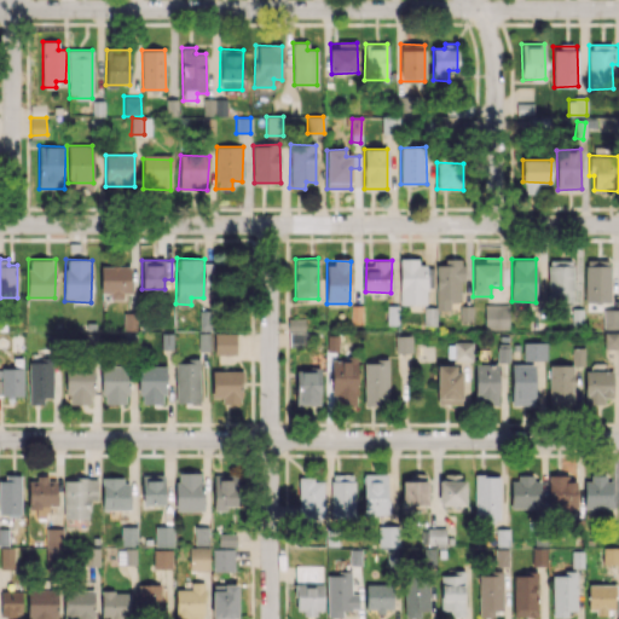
[(399,304),(427,305),(427,261),(400,260),(399,304)]
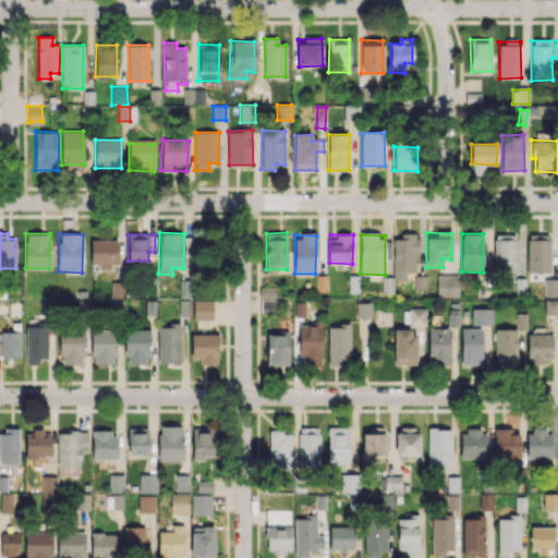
[(393,279),(405,279),(405,271),(416,271),(416,234),(392,235),(393,279)]
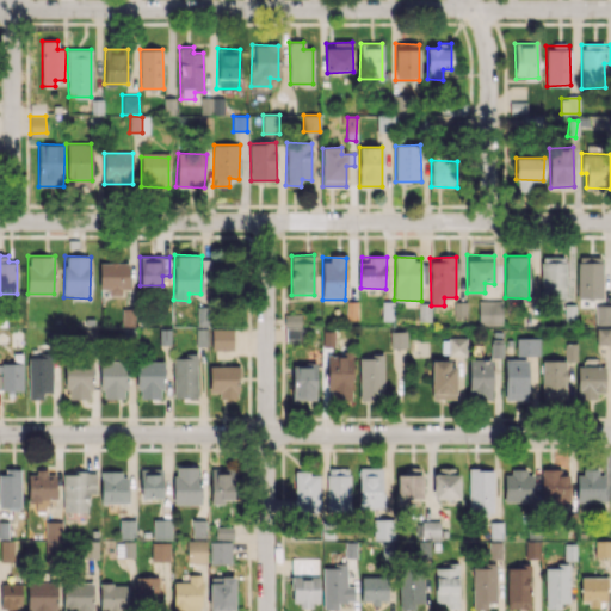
[(565,257),(541,257),(541,298),(566,297),(565,257)]
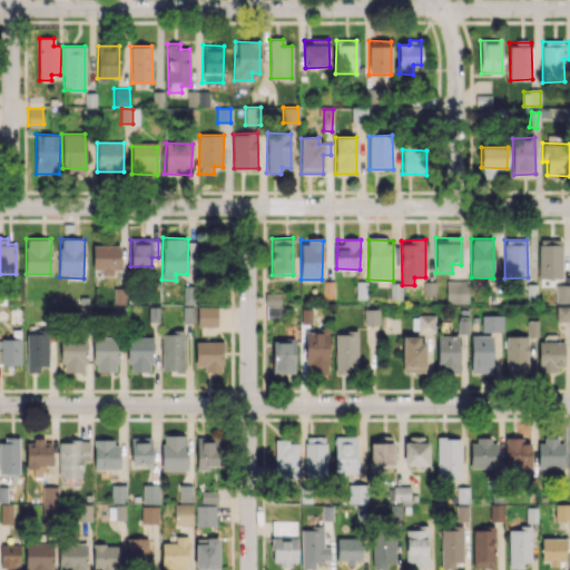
[(538,278),(561,278),(561,239),(539,239),(538,278)]
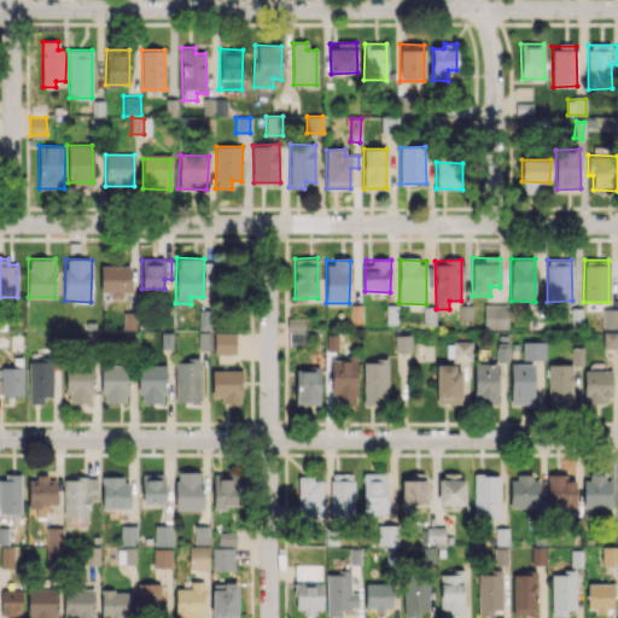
[(100,292),(110,292),(110,299),(130,298),(129,266),(100,266),(100,292)]
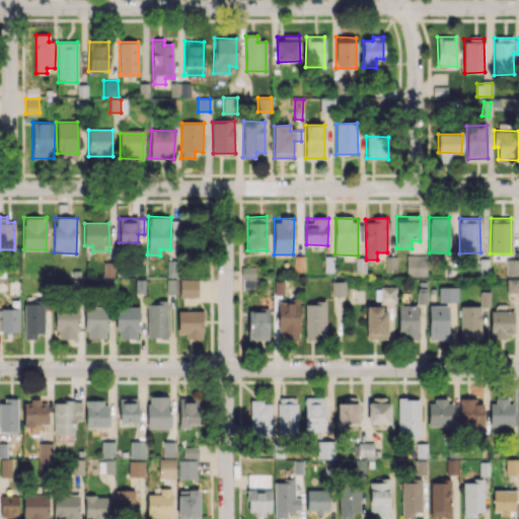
[(396,256),(385,256),(385,269),(396,270),(396,256)]
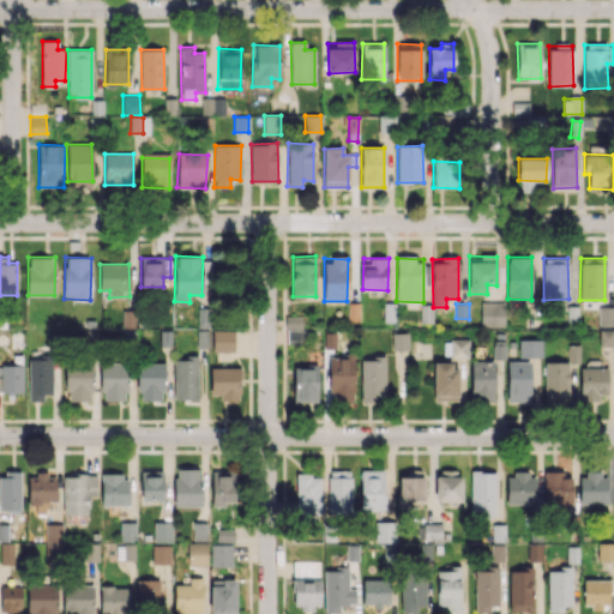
[(481,325),(494,325),(495,306),(481,306),(481,325)]
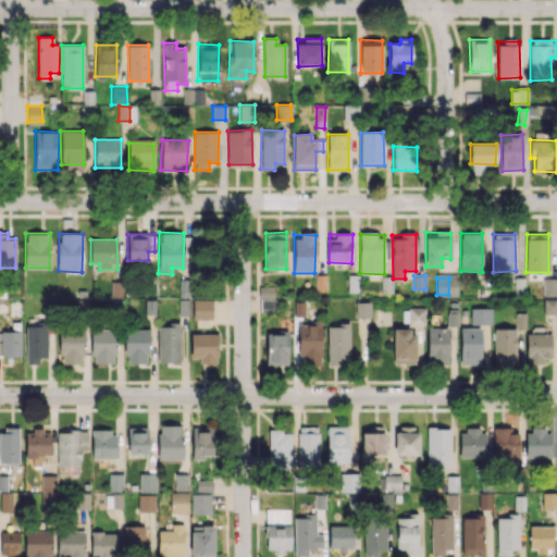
[(556,279),(543,279),(542,294),(556,294),(556,279)]
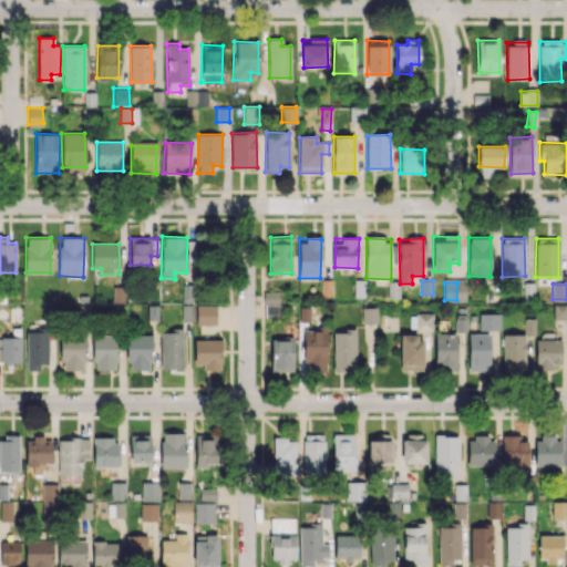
[(113,301),(124,301),(125,287),(113,286),(113,301)]
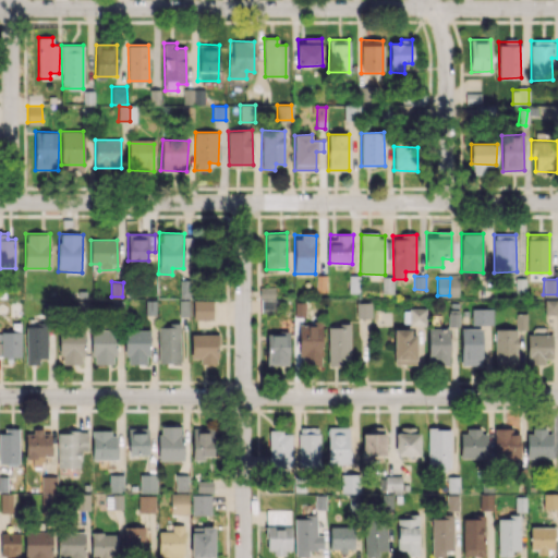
[(274,288),(259,287),(259,298),(274,298),(274,288)]
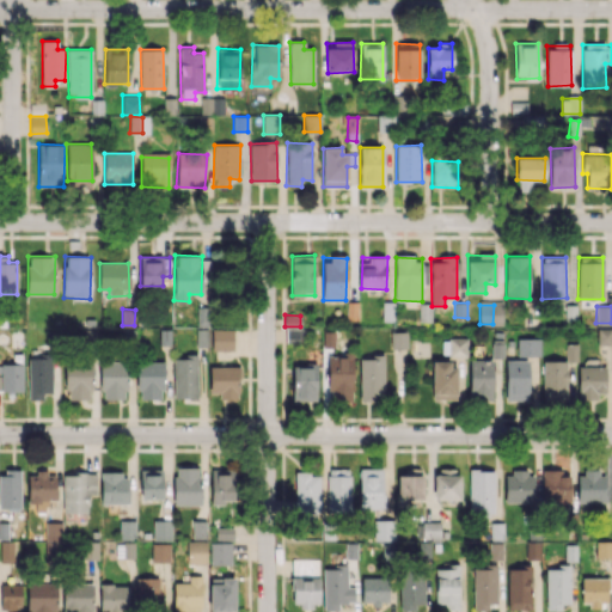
[(611,328),(597,329),(598,344),(611,344),(611,328)]
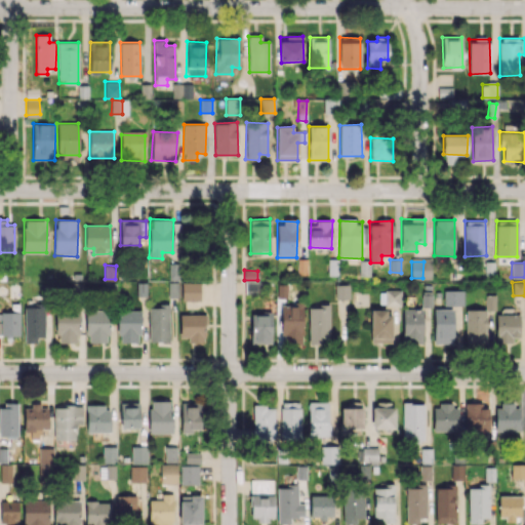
[(200,282),(182,282),(182,300),(199,300),(200,282)]
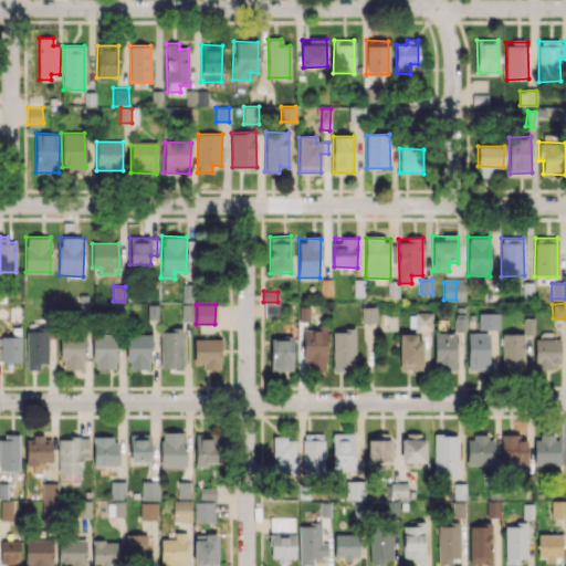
[(299,321),(308,321),(308,306),(299,306),(299,321)]
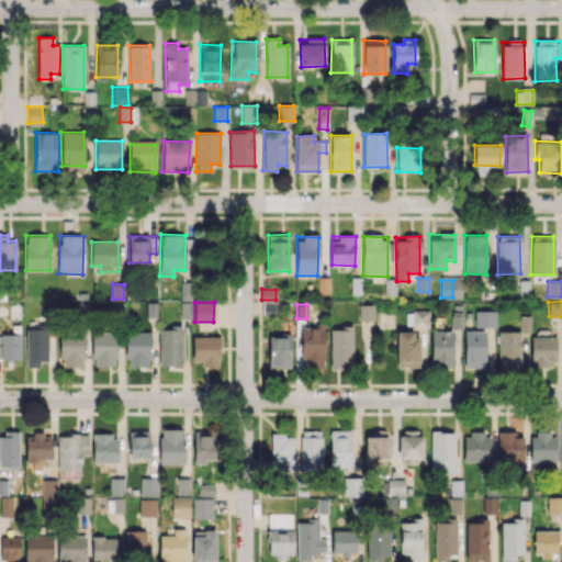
[(373,304),(358,305),(359,319),(373,319),(373,304)]
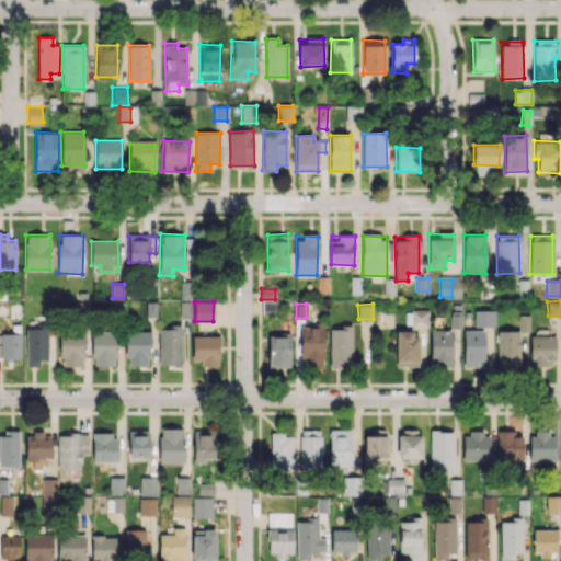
[(494,310),(473,310),(473,327),(495,327),(494,310)]
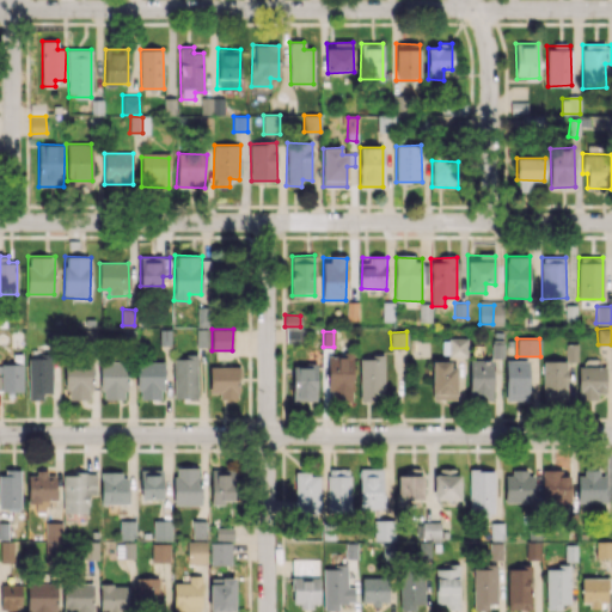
[(577,344),(565,344),(565,361),(577,362),(577,344)]
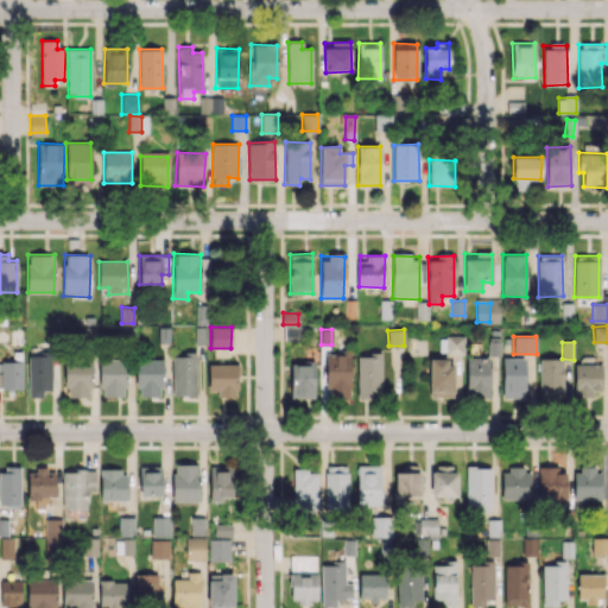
[(29,397),(43,397),(43,391),(52,390),(51,352),(27,352),(29,397)]
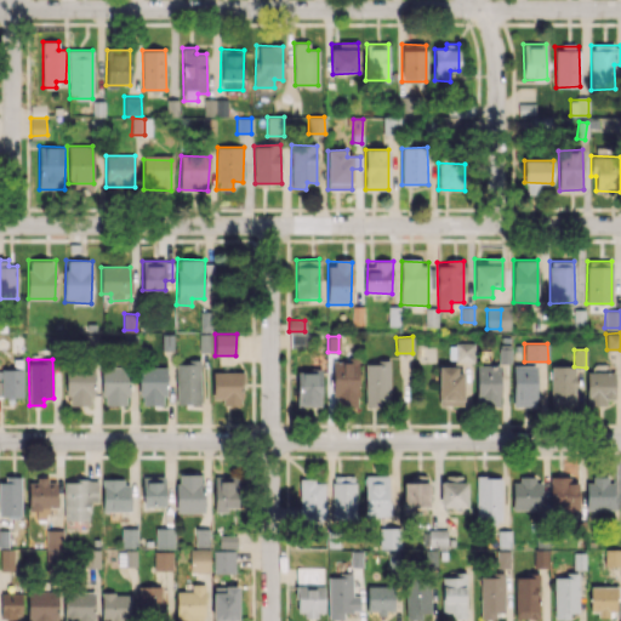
[(332,406),(357,406),(358,359),(334,359),(332,406)]
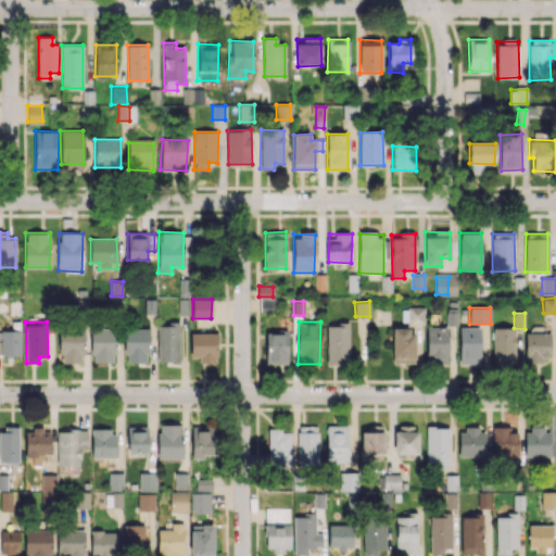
[(179,362),(179,324),(158,324),(158,362),(179,362)]
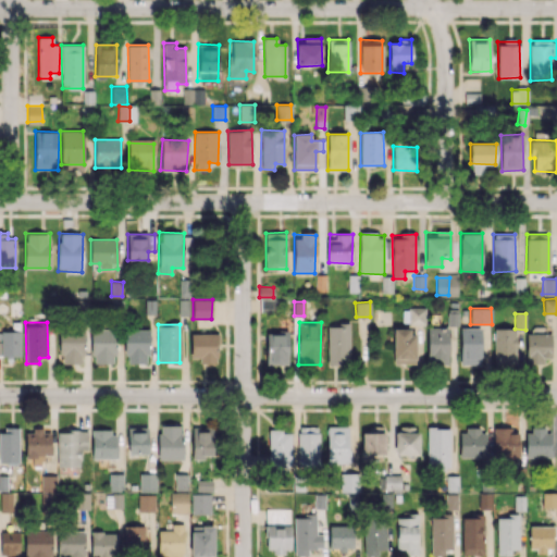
[(349,324),(327,324),(327,364),(349,364),(349,324)]
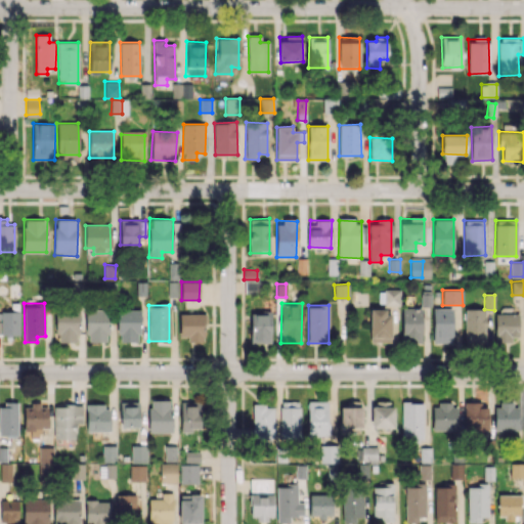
[(401,308),(402,343),(423,343),(422,308),(401,308)]
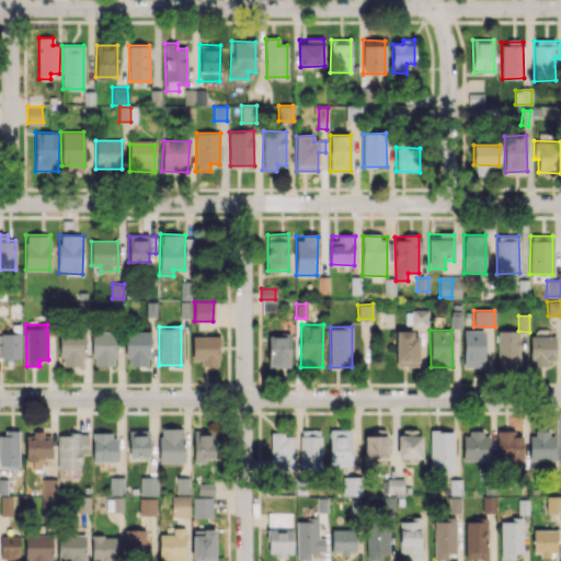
[(484,368),(484,330),(464,330),(462,367),(484,368)]
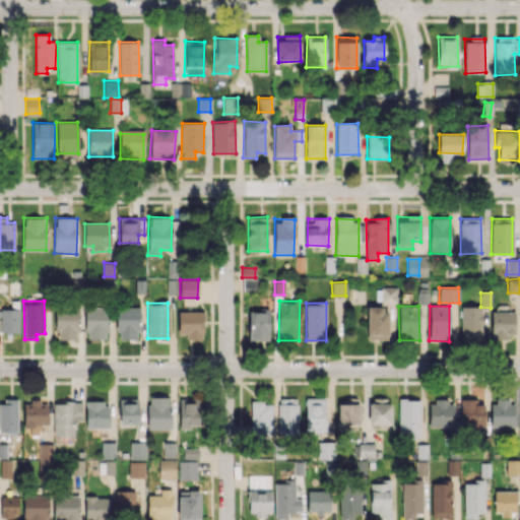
[(461,340),(481,339),(480,306),(460,307),(461,340)]
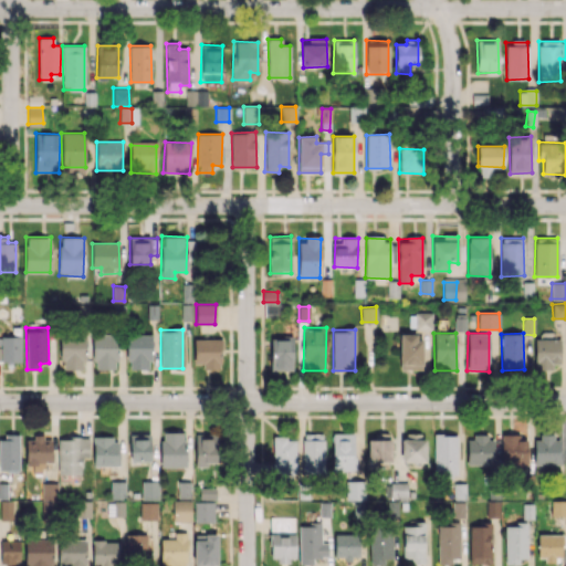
[(84,369),(86,335),(61,334),(60,368),(84,369)]
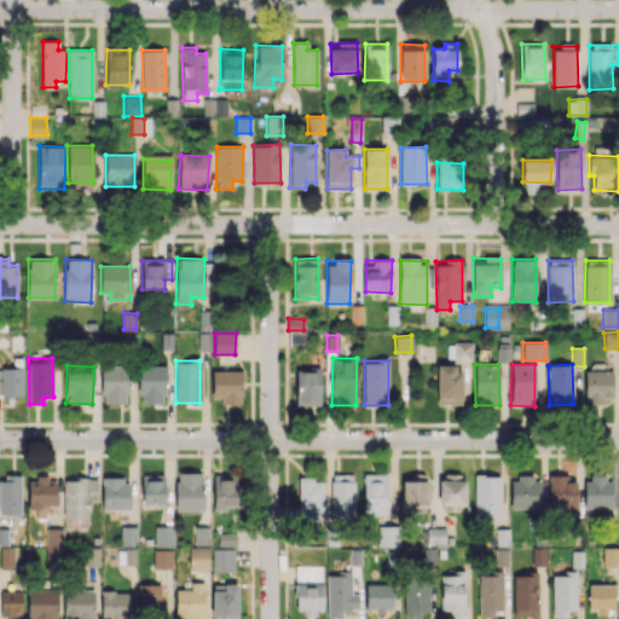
[(103,404),(129,404),(128,365),(102,365),(103,404)]
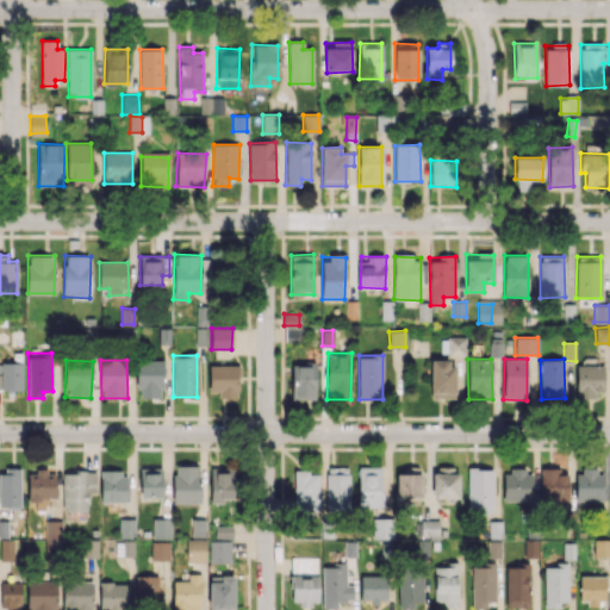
[(137,398),(163,397),(162,360),(136,361),(137,398)]
